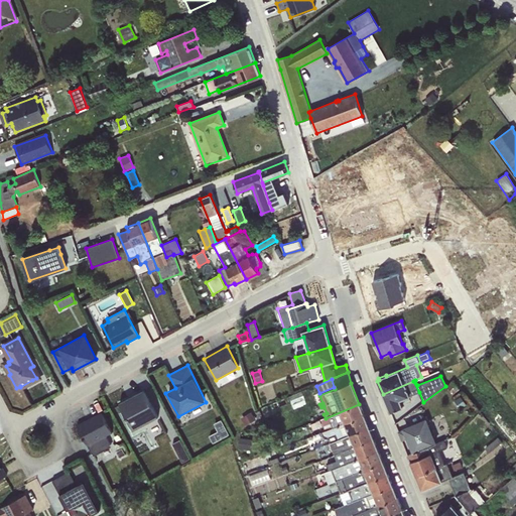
[(413,381),(383,394),(390,412),(403,407),(400,401),(410,397),(410,396),(419,392),(413,381)]
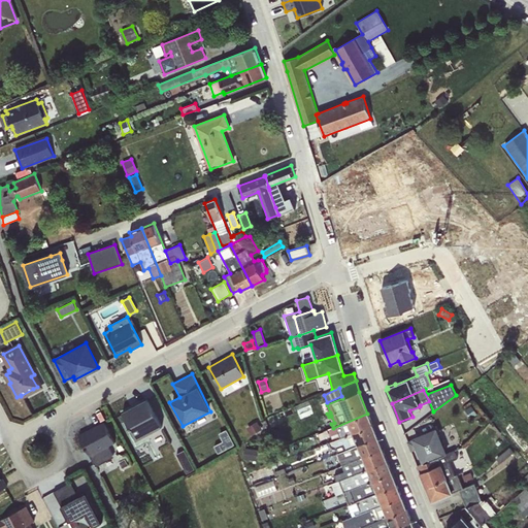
[(463,390),(457,395),(464,404),(470,398),(463,390)]
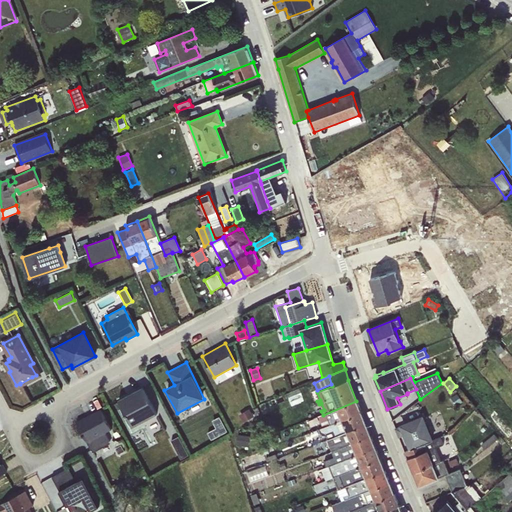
[(143,387),(118,400),(132,427),(157,414),(143,387)]
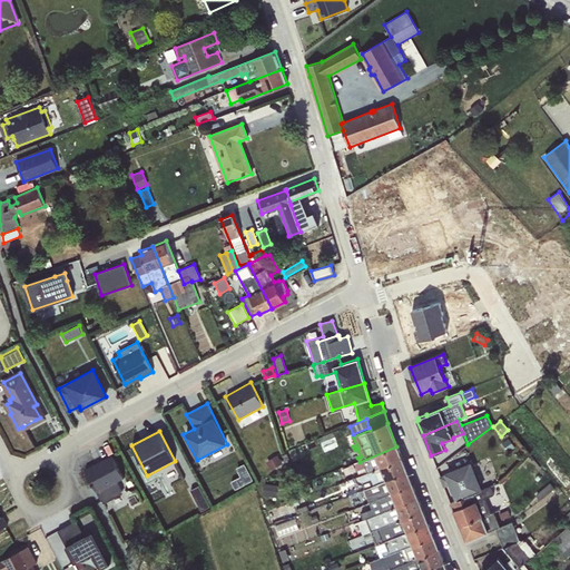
[(396,446),(360,462),(355,464),(360,475),(402,459),(396,446)]
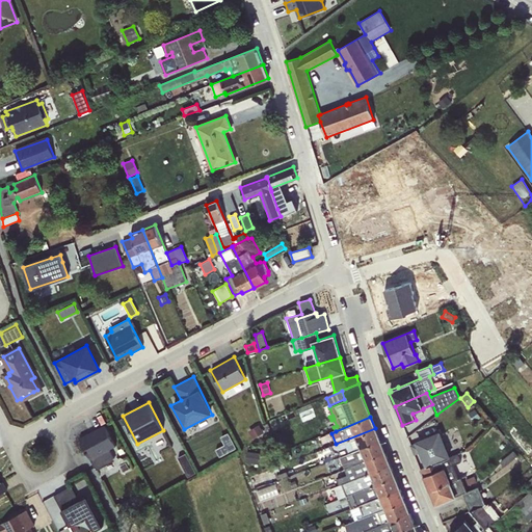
[(105,425),(79,439),(95,468),(96,468),(97,470),(114,460),(114,459),(115,459),(110,449),(115,446),(105,425)]
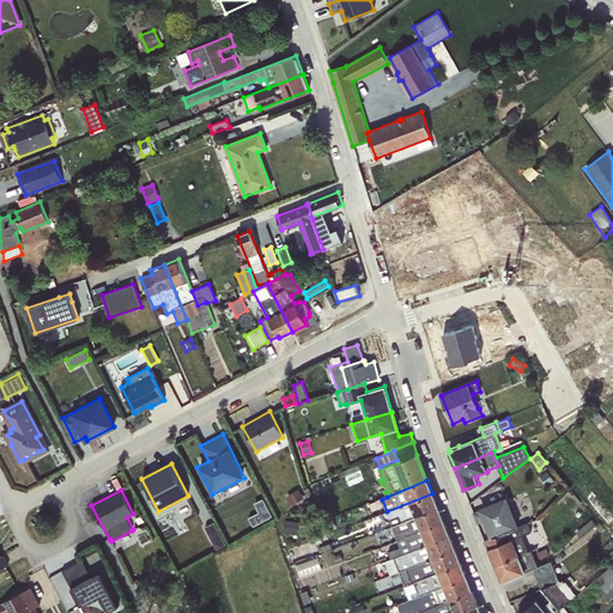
[(298,490),(285,497),(291,505),(304,498),(298,490)]
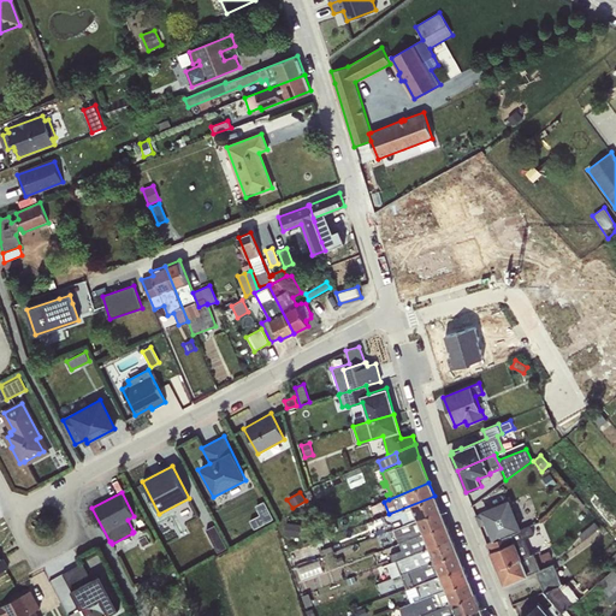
[(434,496),(389,514),(384,516),(386,521),(392,523),(395,529),(440,510),(434,496)]
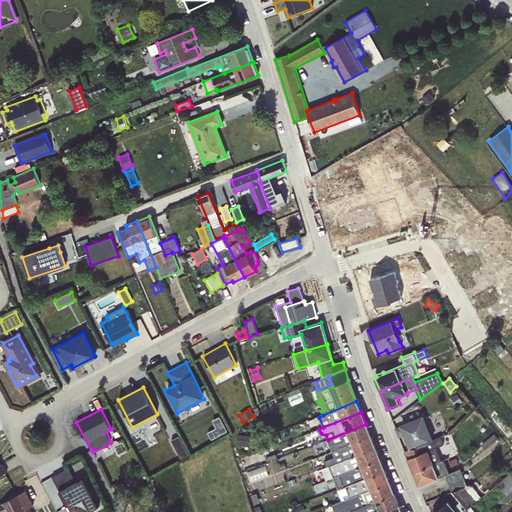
[(404,452),(433,440),(423,415),(399,425),(400,427),(395,429),(399,437),(405,435),(411,449),(404,452)]
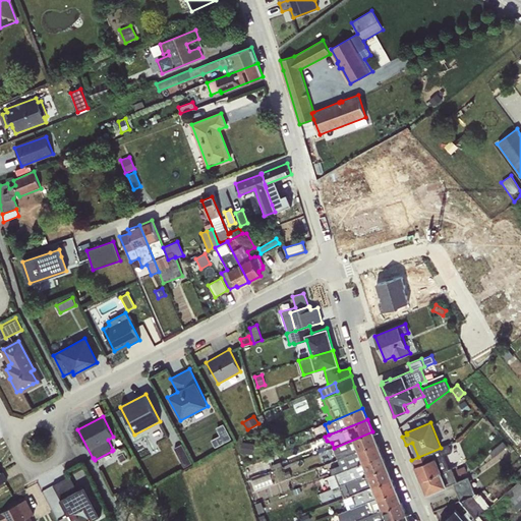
[(223,423),(216,427),(220,435),(211,440),(215,448),(231,439),(223,423)]
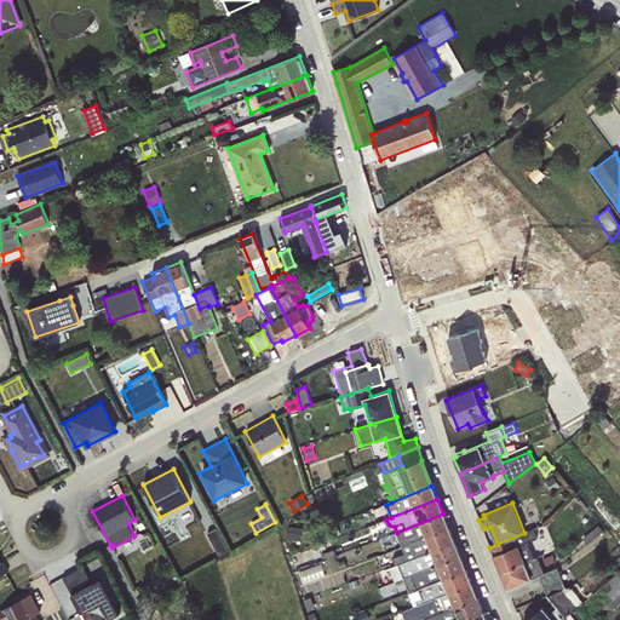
[(443,514),(397,533),(402,546),(448,527),(443,514)]
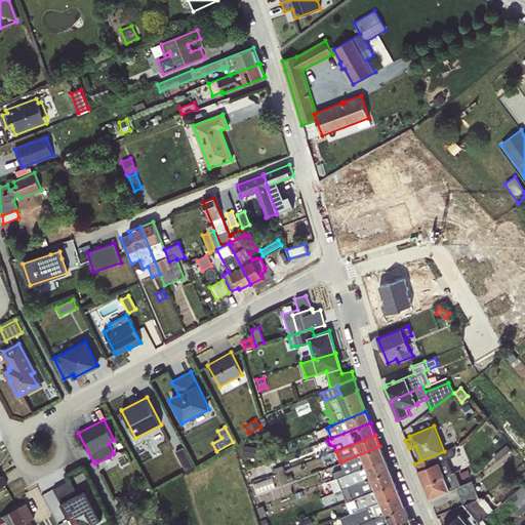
[(244,445),(243,456),(254,458),(256,447),(244,445)]
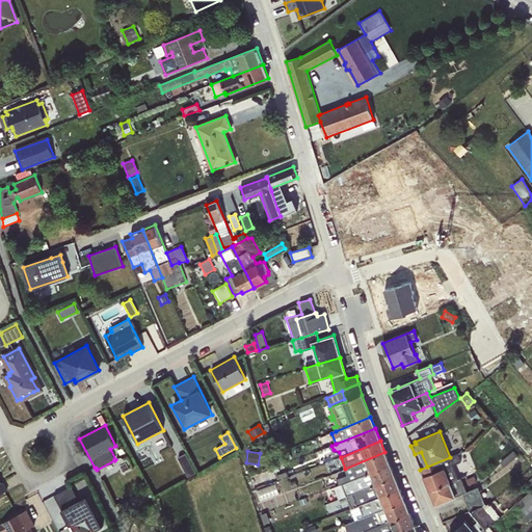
[(513,451),(500,461),(503,468),(517,456),(513,451)]
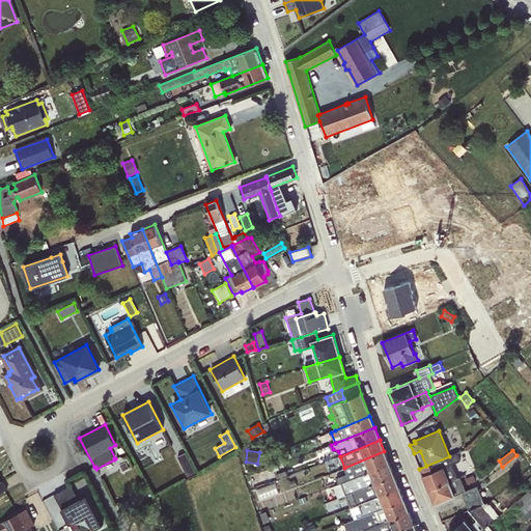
[(384,451),(344,468),(346,474),(337,478),(338,483),(389,464),(384,451)]
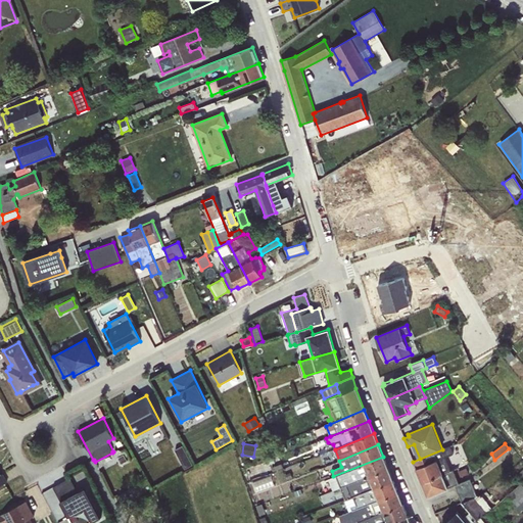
[(183,445),(175,449),(185,469),(193,465),(183,445)]
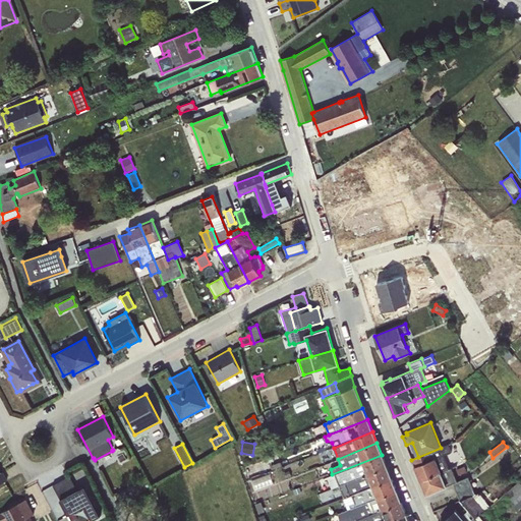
[(441,448),(411,460),(420,481),(449,469),(444,457),(451,453),(448,445),(441,448)]
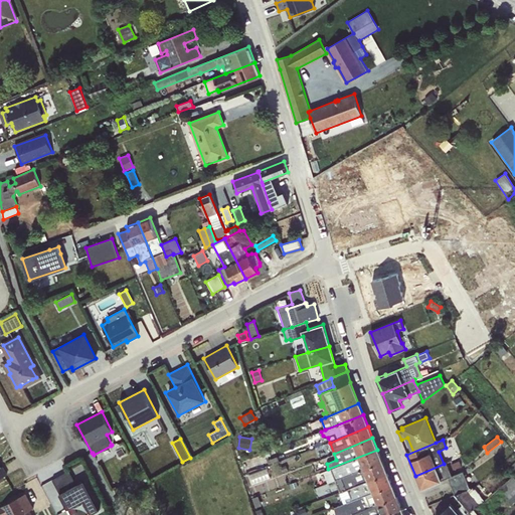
[(377,450),(328,469),(323,471),(328,483),(335,480),(342,477),(382,461),(377,450)]
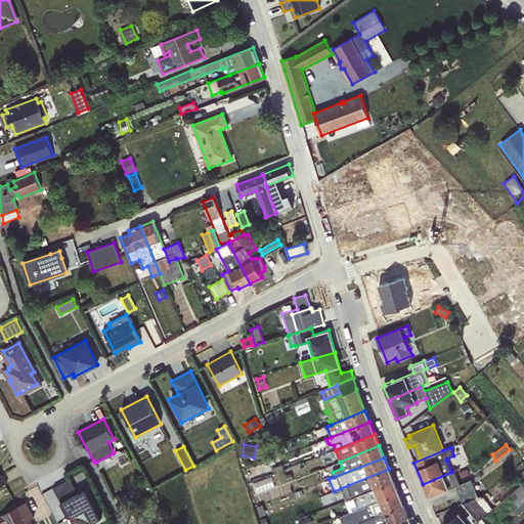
[(389,469),(348,485),(352,497),(394,481),(389,469)]
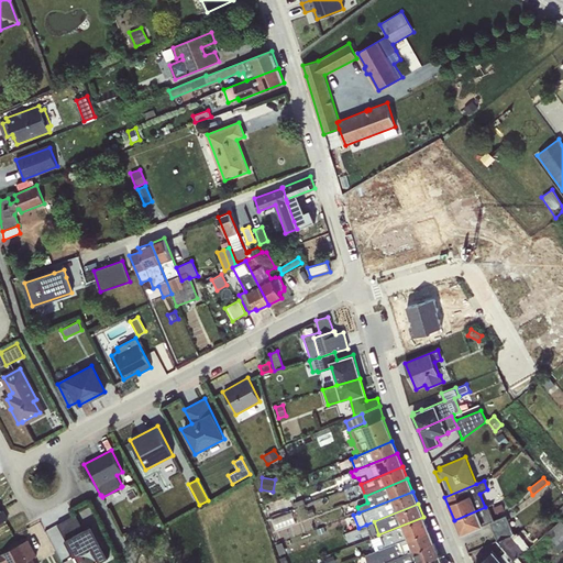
[(485,507),(454,520),(460,536),(472,531),(473,533),(482,530),(481,527),(489,523),(496,541),(514,536),(506,516),(494,521),(488,506),(485,507)]
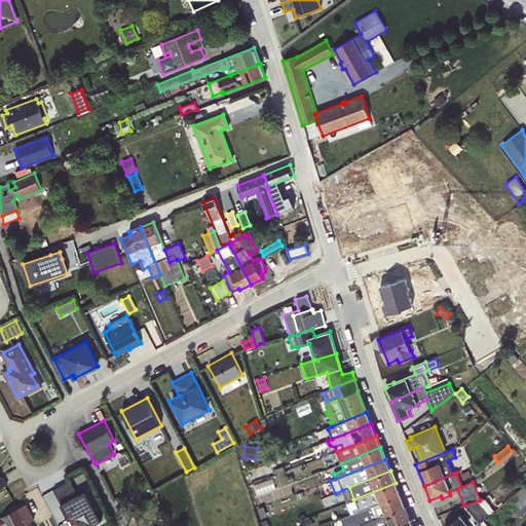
[(276,478),(257,481),(259,492),(278,489),(276,478)]
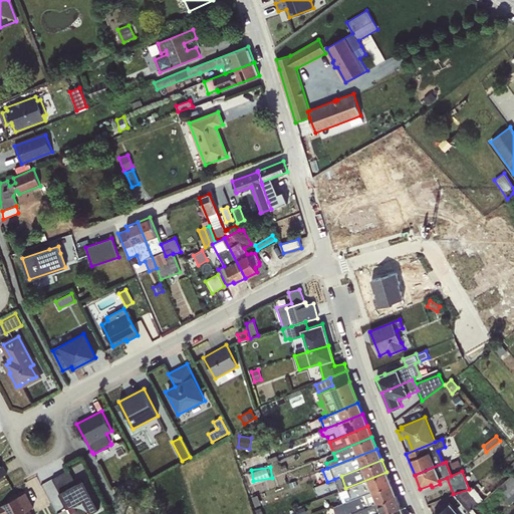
[(63,492),(59,493),(70,513),(90,513),(99,510),(84,480),(76,484),(69,470),(52,479),(53,480),(56,479),(63,492)]
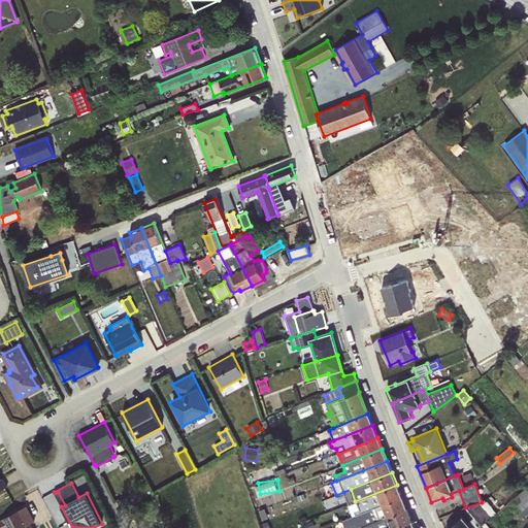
[(351,505),(349,505),(349,506),(353,516),(356,515),(402,497),(397,485),(355,501),(351,503),(351,505)]
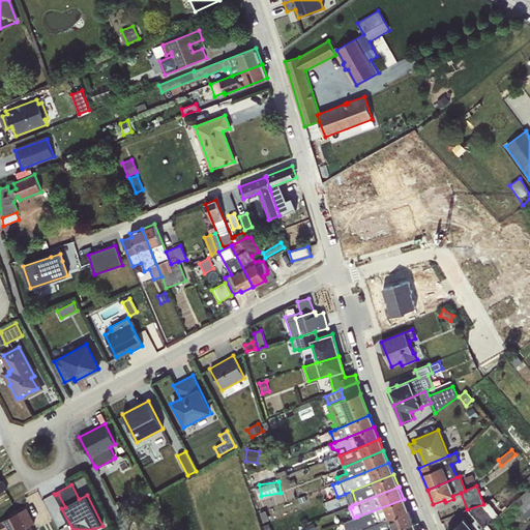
[(529,491),(528,489),(514,500),(528,518),(529,516),(529,491)]
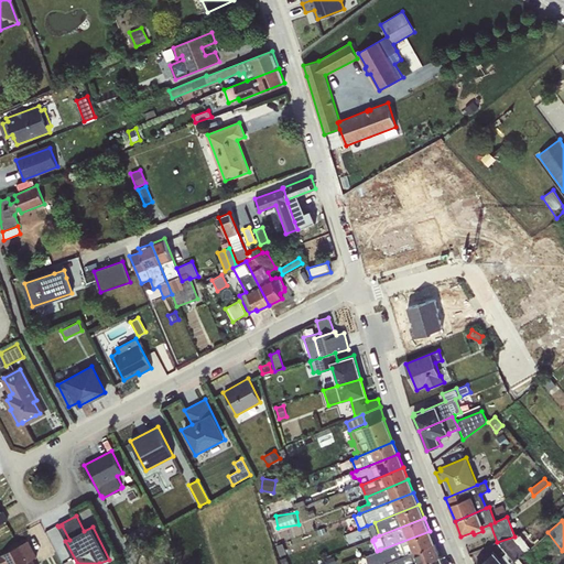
[(375,522),(367,525),(372,540),(375,540),(375,538),(379,535),(375,522)]
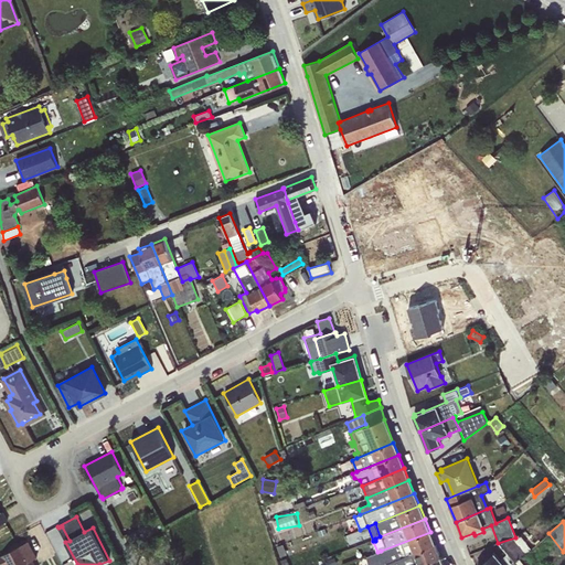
[(62,526),(59,528),(65,542),(70,541),(62,526)]
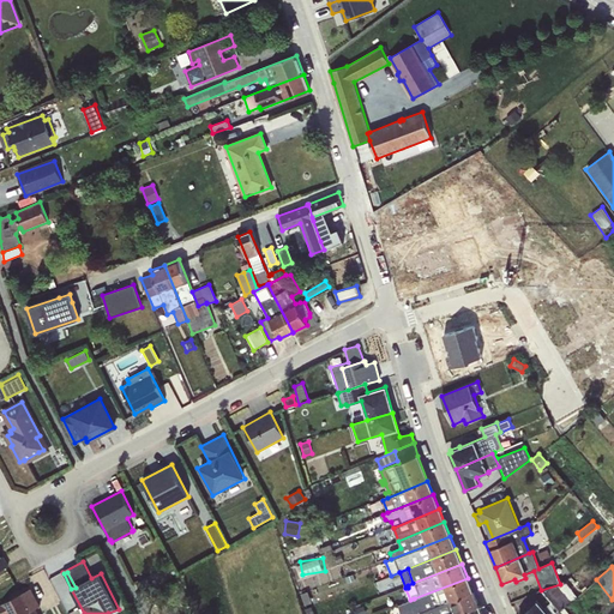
[(146,578),(137,583),(144,596),(154,591),(146,578)]
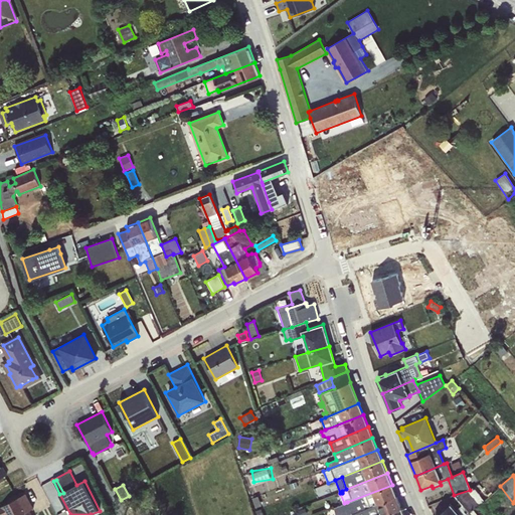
[(349,510),(337,514),(350,514),(396,497),(392,485),(347,502),(349,510)]
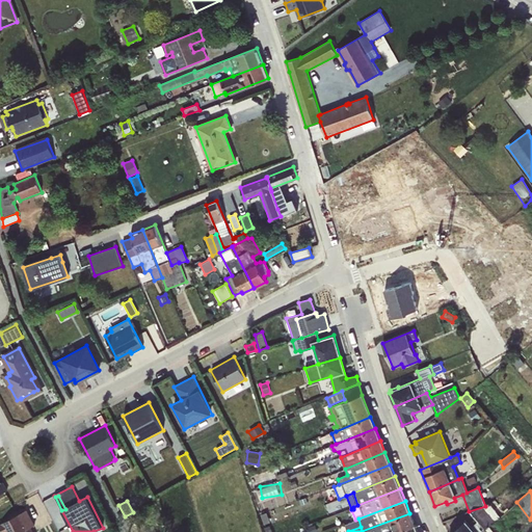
[(485,506),(469,511),(477,522),(471,527),(466,521),(452,531),(481,531),(484,529),(489,526),(500,516),(488,503),(485,506)]
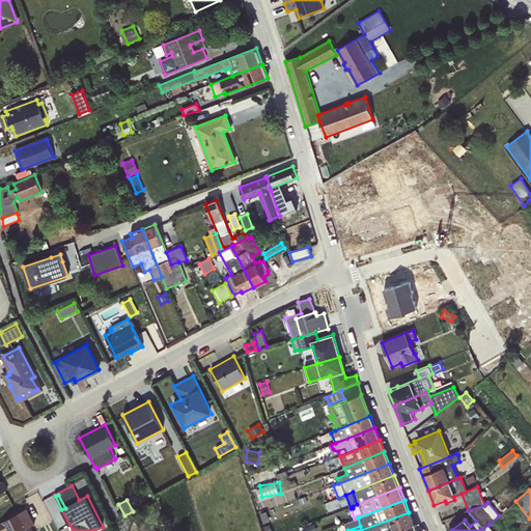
[(26,509),(0,523),(0,528),(1,530),(32,530),(31,526),(34,525),(26,509)]
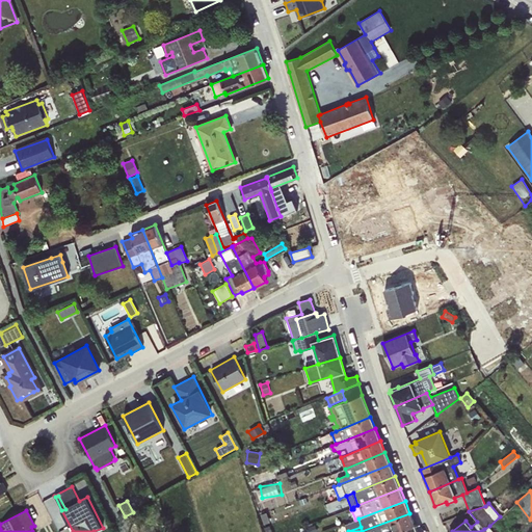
[(267,512),(261,514),(264,525),(270,522),(267,512)]
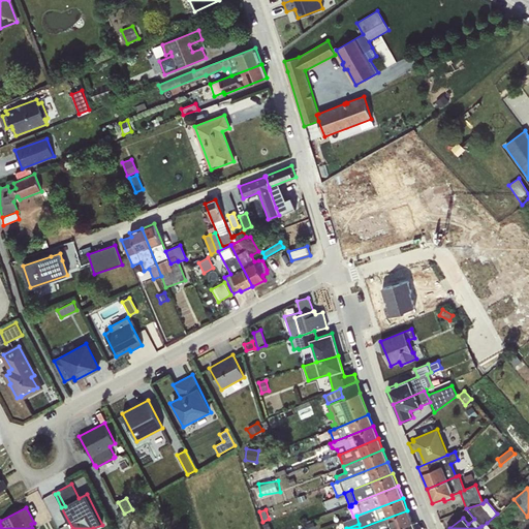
[(407,510),(360,528),(395,528),(412,522),(407,510)]
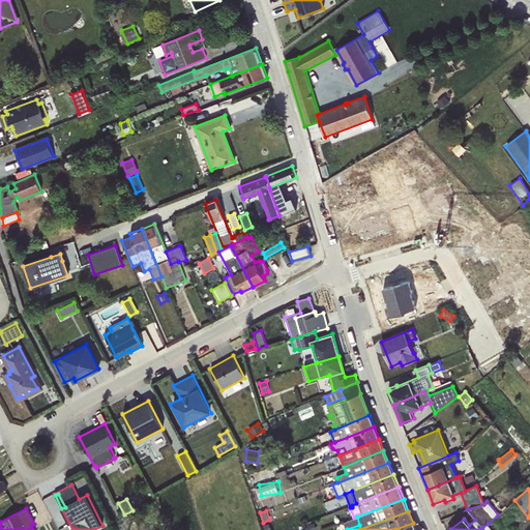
[(357,517),(354,518),(344,522),(347,529),(359,525),(357,517)]
